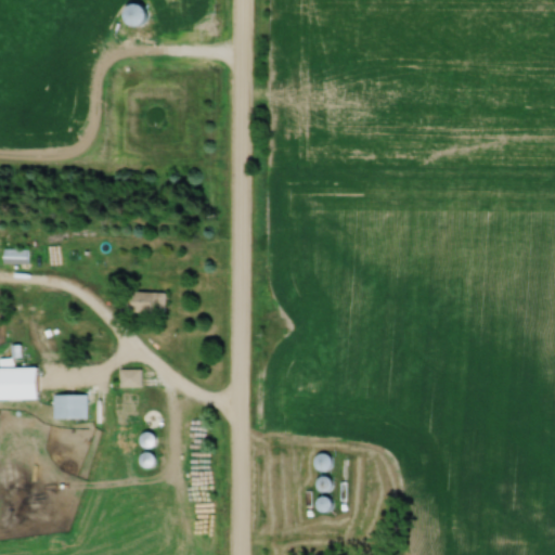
[(4,266),(29,266),(29,249),(4,249),(4,266)]
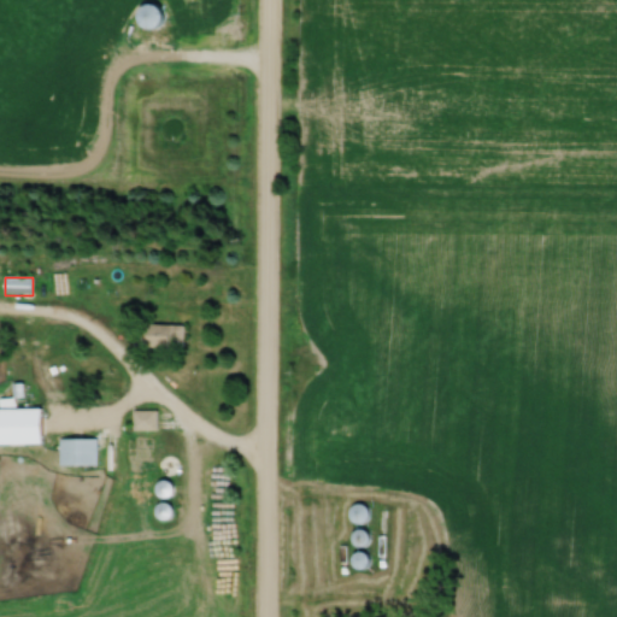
[(186,328),(160,328),(160,345),(186,345),(186,328)]
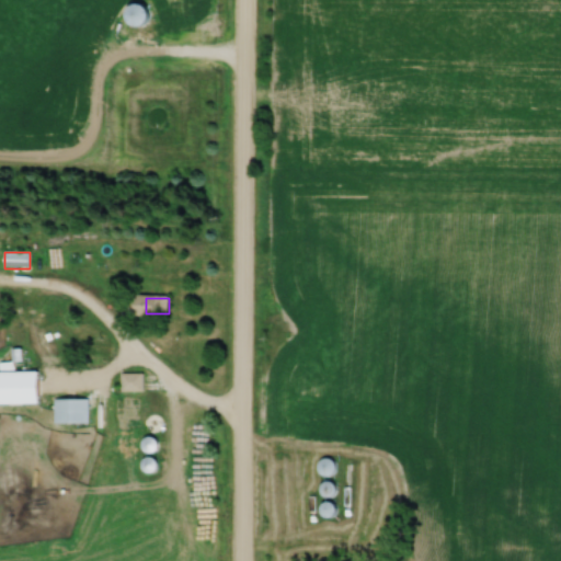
[(0,404),(43,404),(42,370),(32,371),(32,359),(22,359),(22,362),(0,362),(0,371),(0,404)]
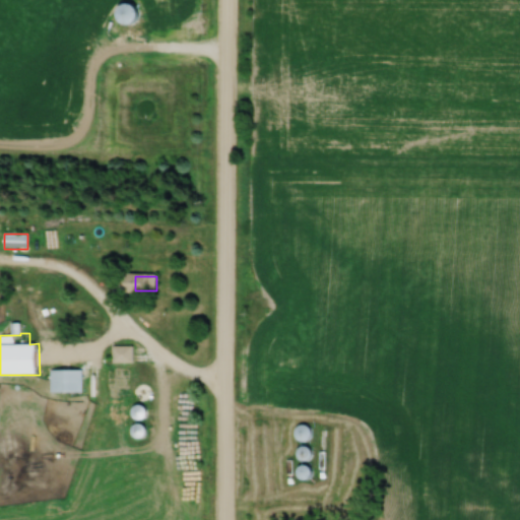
[(83,370),(51,370),(51,392),(83,392),(83,370)]
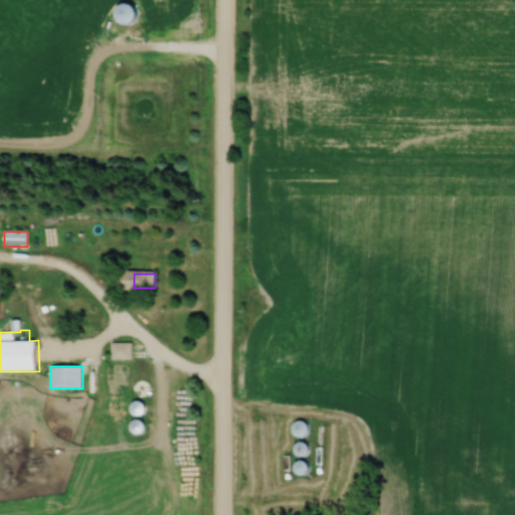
[(134,392),(144,395),(147,383),(138,381),(134,392)]
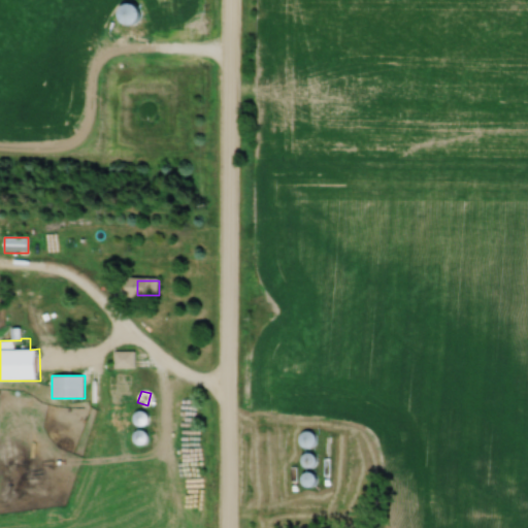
[(304,448),(314,446),(311,432),(301,435),(304,448)]
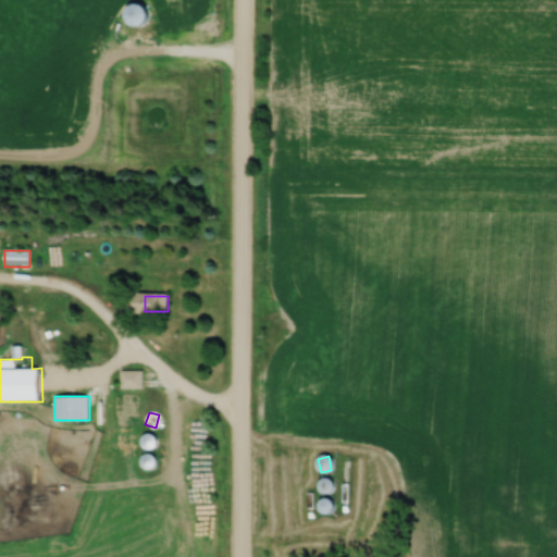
[(323,511),(334,515),(336,505),(326,502),(323,511)]
